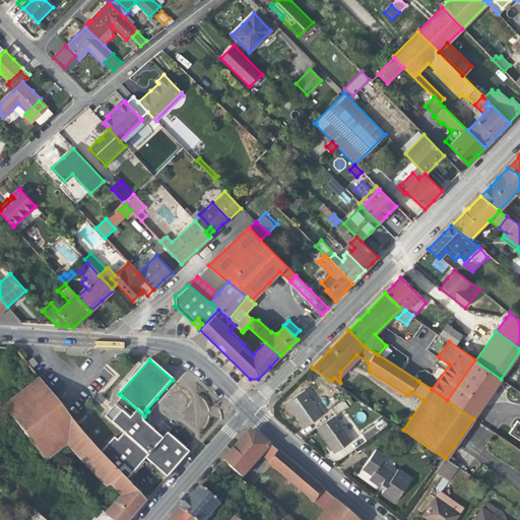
[(475,361),(475,360),(447,400),(473,418),(501,379),(475,361)]
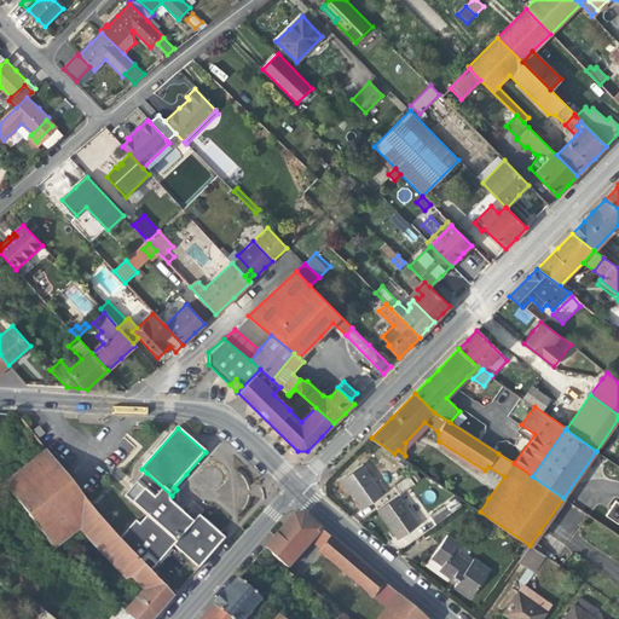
[(53,549),(68,538),(80,530),(97,516),(48,451),(4,484),(53,549)]
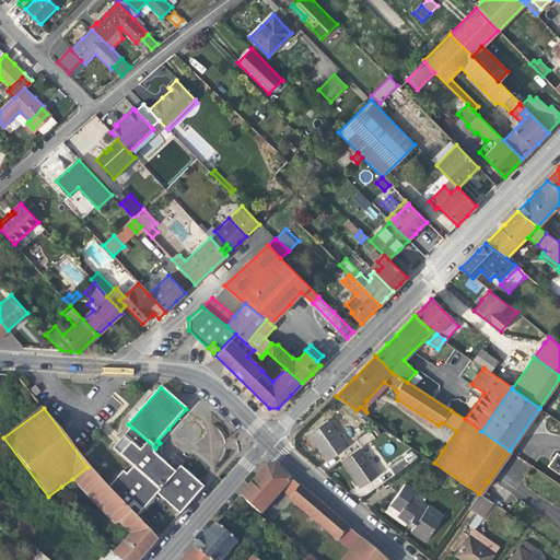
[(328,421),(308,434),(321,451),(327,461),(347,447),(328,421)]
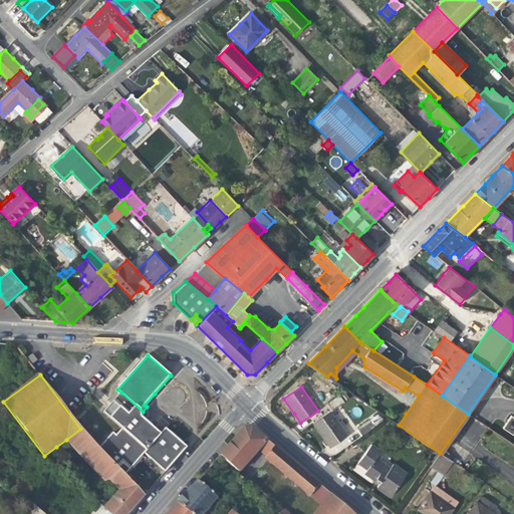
[(145,414),(143,412),(121,393),(103,413),(121,430),(120,431),(145,453),(144,454),(165,472),(187,447),(184,444),(186,441),(174,430),(171,434),(166,430),(161,435),(150,425),(151,423),(143,417),(145,414)]
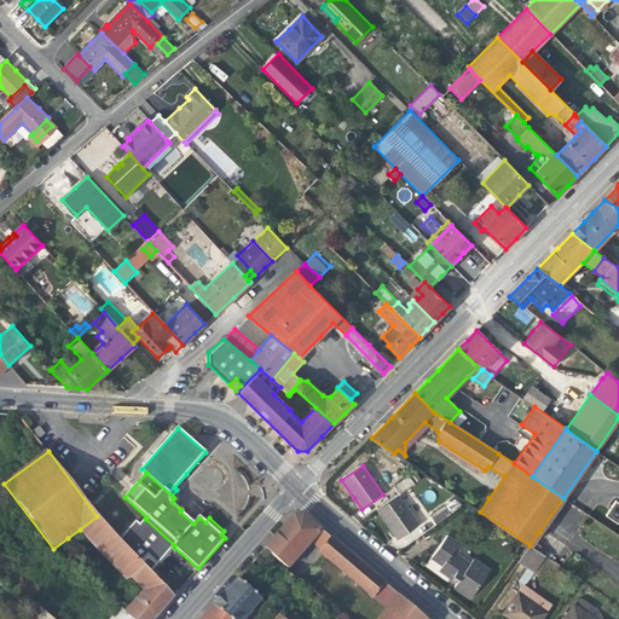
[(183,482),(189,476),(186,474),(174,487),(177,490),(183,482)]
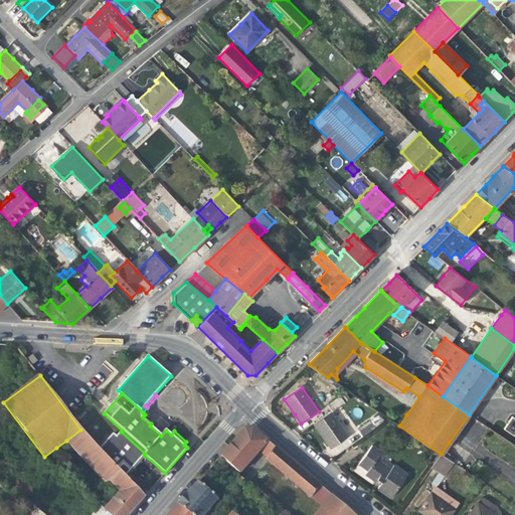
[(327,404),(332,411),(344,402),(339,396),(327,404)]
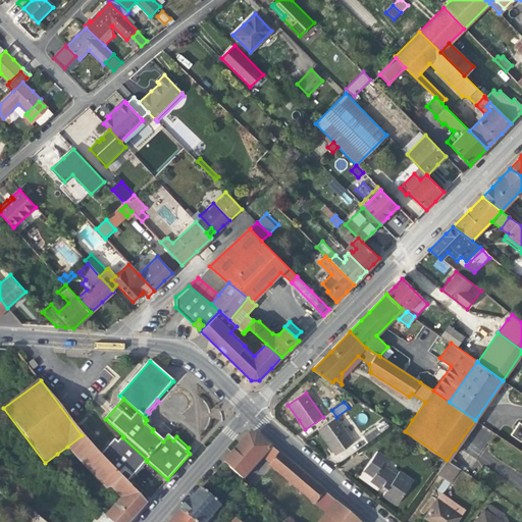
[(353,441),(342,424),(336,417),(318,429),(327,442),(334,454),(353,441)]
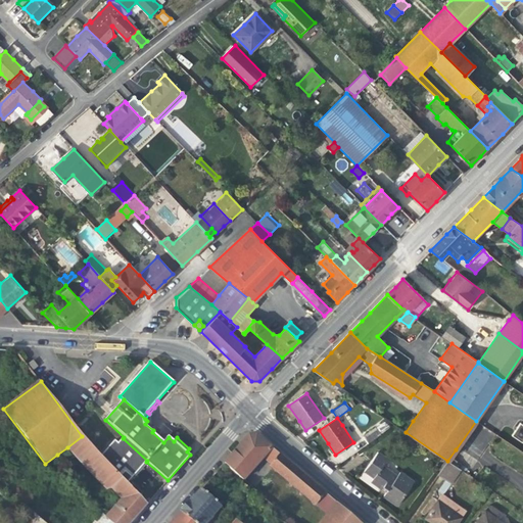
[(346,422),(342,425),(353,442),(359,439),(346,422)]
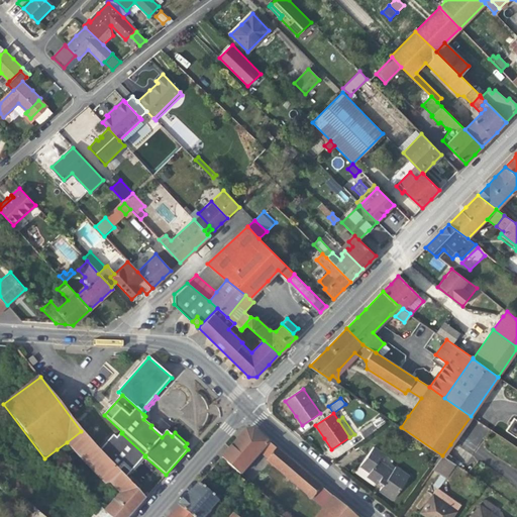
[(516,419),(514,417),(506,431),(516,437),(516,419)]
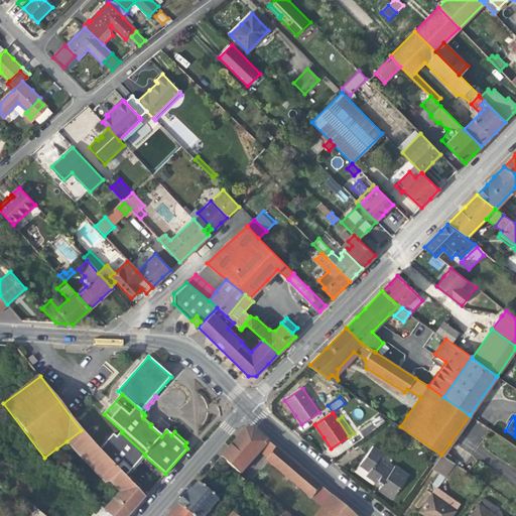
[(363,437),(375,428),(371,421),(358,430),(363,437)]
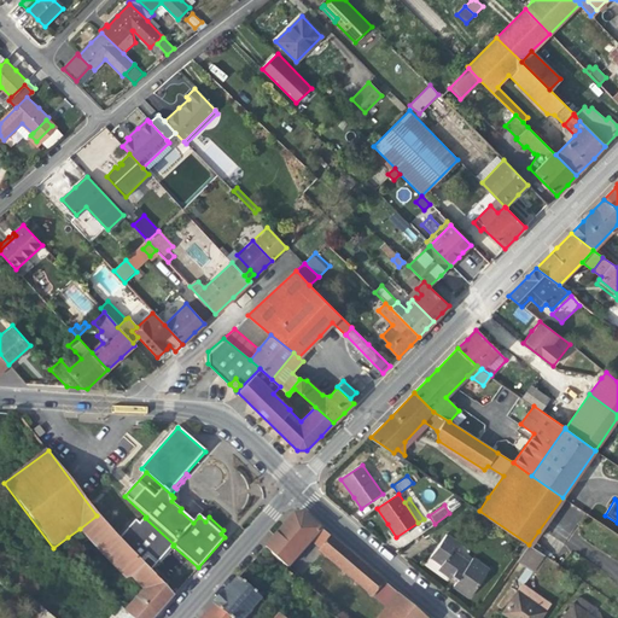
[(285,526),(278,535),(301,555),(312,542),(321,549),(331,538),(303,514),(295,514),(285,526)]
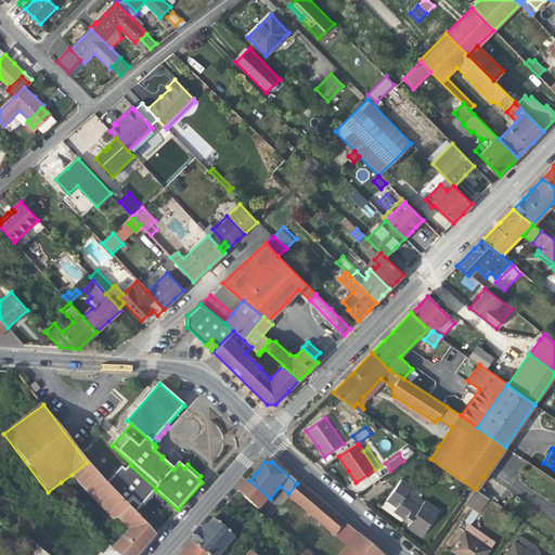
[(128,530),(139,518),(134,513),(106,483),(87,463),(72,475),(114,520),(118,519),(128,530)]
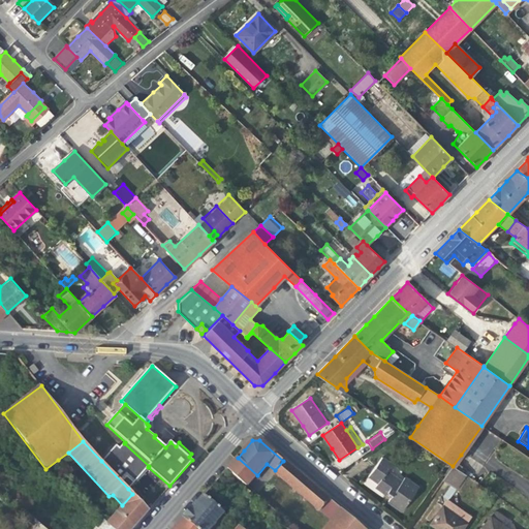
[(148,467),(149,466),(124,443),(119,448),(116,445),(101,461),(128,489),(135,481),(137,483),(148,471),(146,469),(148,467)]
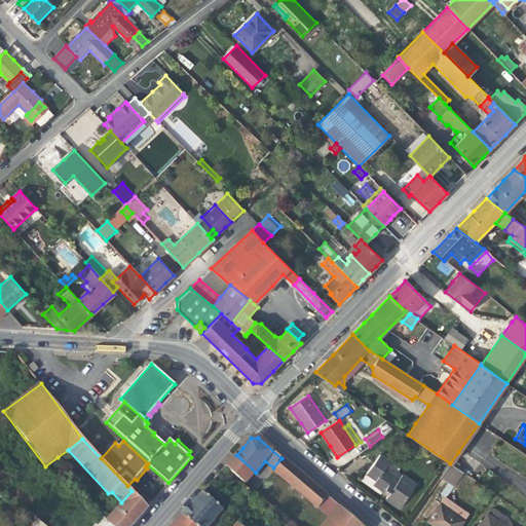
[(376,480),(384,468),(389,461),(380,454),(367,474),(376,480)]
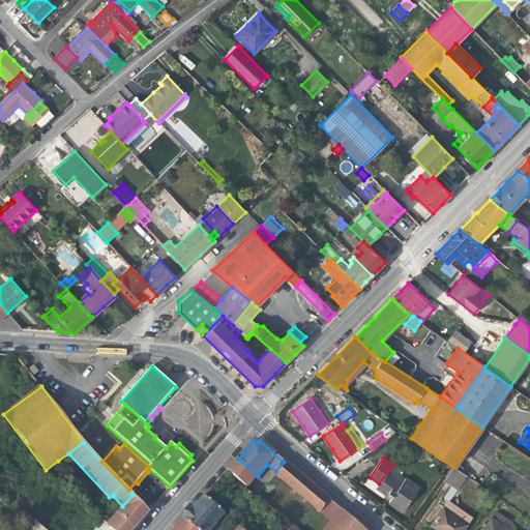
[(247,488),(258,476),(238,459),(228,470),(247,488)]
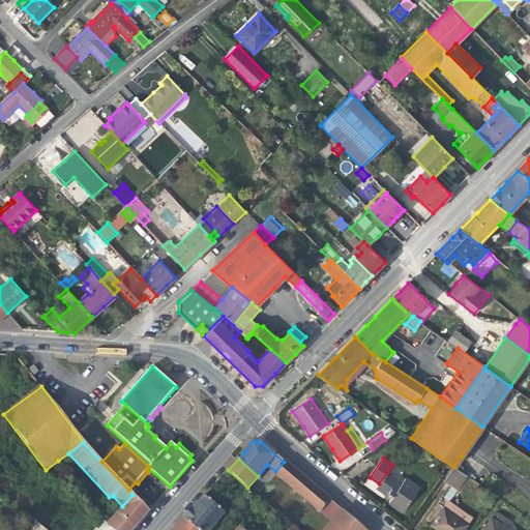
[(62,465),(58,461),(46,470),(57,480),(60,475),(56,471),(62,465)]
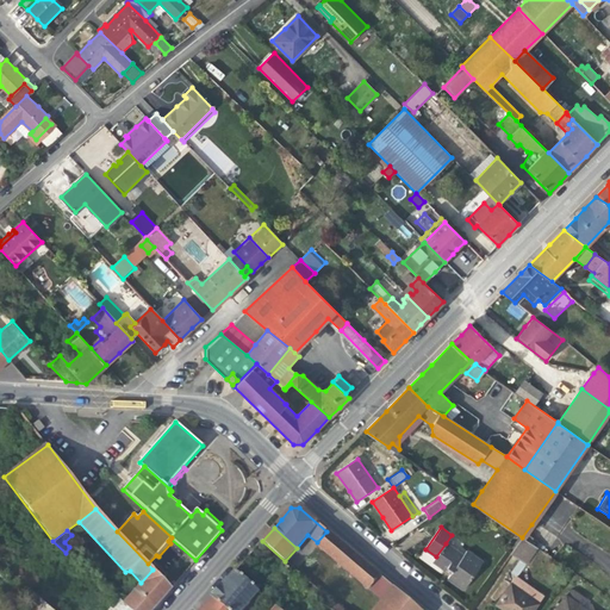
[(419,609),(327,531),(317,542),(316,545),(383,601),(373,609),(419,609)]
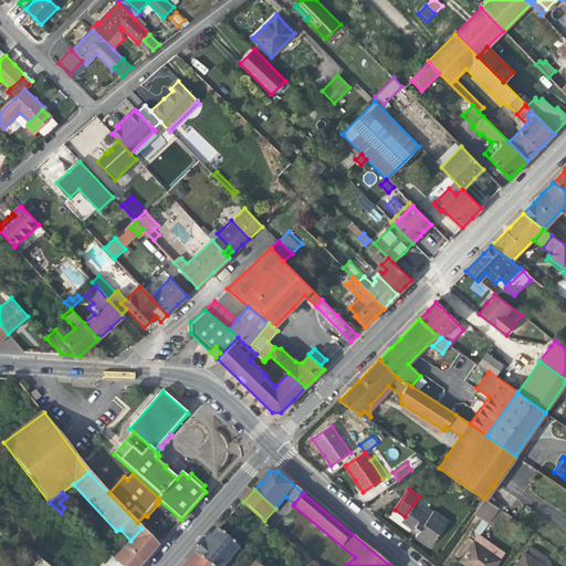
[(490,523),(499,509),(484,499),(475,513),(490,523)]
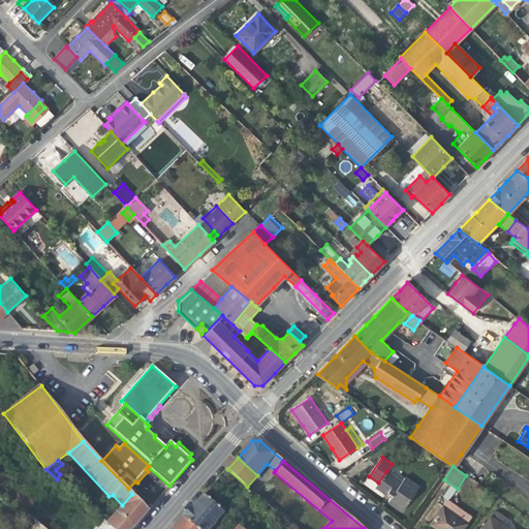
[(402,481),(386,471),(378,483),(375,487),(385,494),(391,498),(389,501),(402,510),(418,488),(405,477),(402,481)]
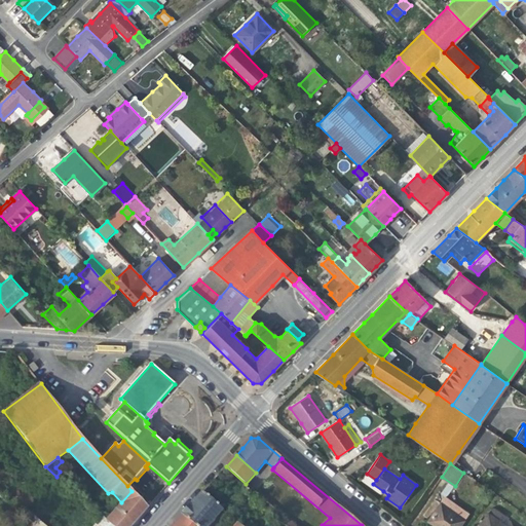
[(132,491),(121,502),(106,521),(111,525),(130,525),(132,525),(141,515),(147,506),(132,491)]
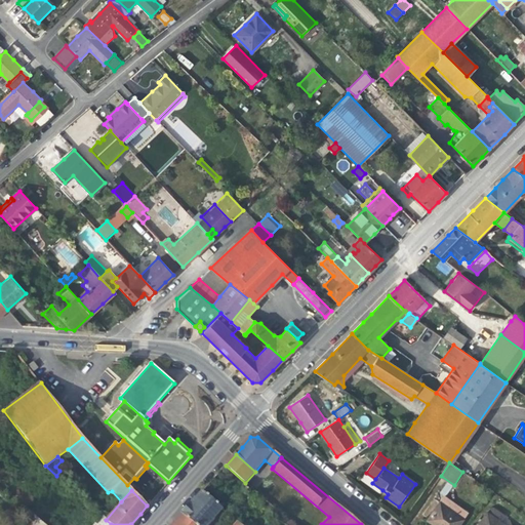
[(192,505),(178,520),(185,524),(207,524),(223,509),(203,491),(192,505)]
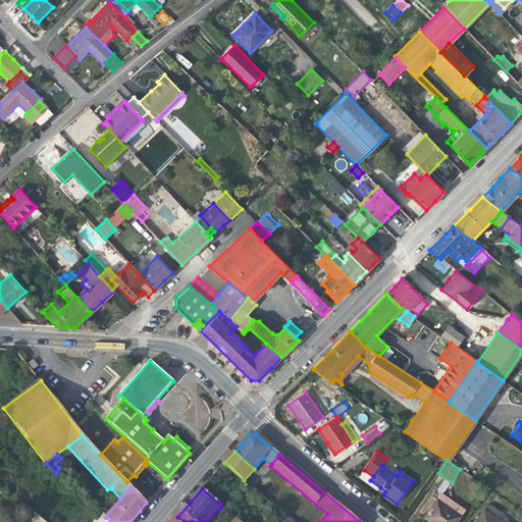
[(438,501),(460,516),(464,509),(440,492),(436,500),(438,501)]
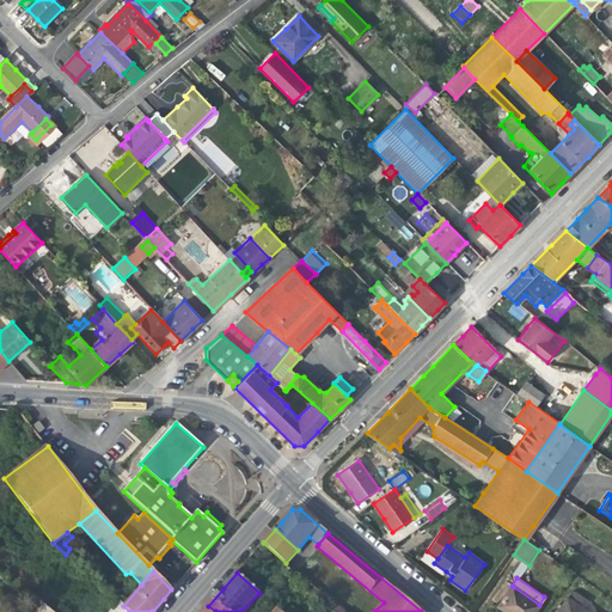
[(533,611),(539,605),(514,587),(512,586),(500,603),(513,611),(533,611)]
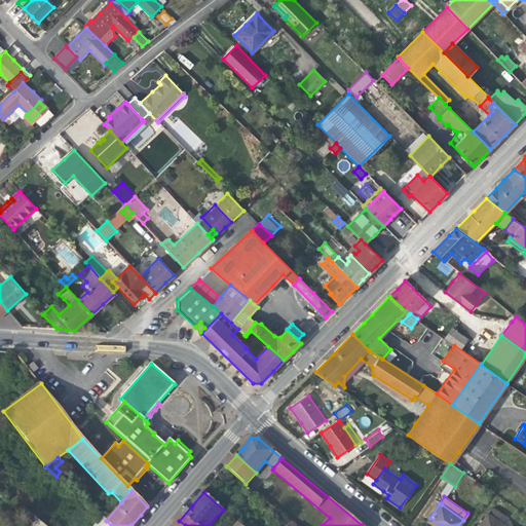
[(515,511),(508,505),(502,512),(510,517),(515,511)]
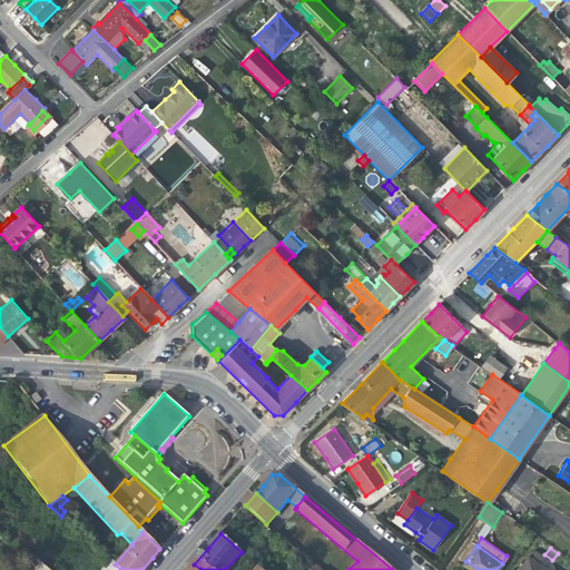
[(548,569),(529,556),(518,569),(548,569)]
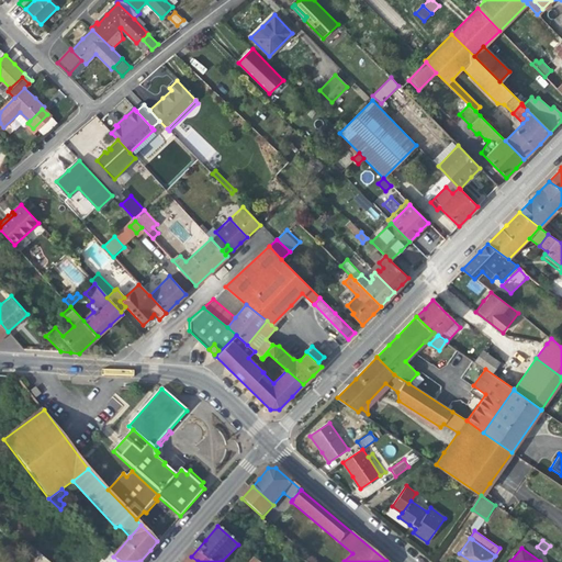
[(26,561),(48,561),(35,551),(26,561)]
